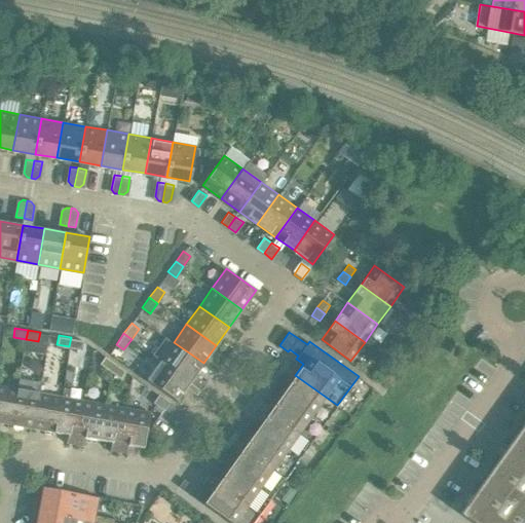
[(82,349),(83,340),(71,337),(69,346),(82,349)]
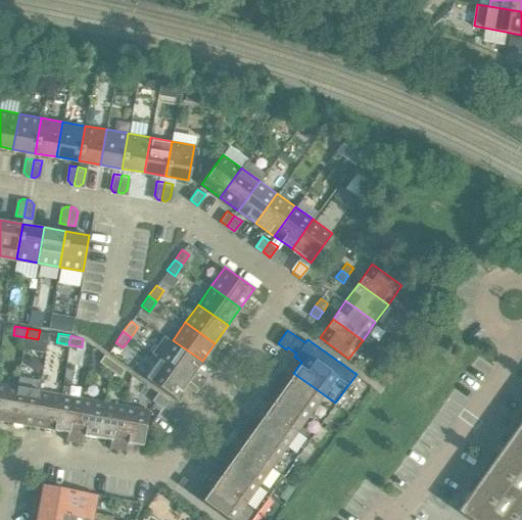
[(189,379),(202,361),(173,340),(159,358),(189,379)]
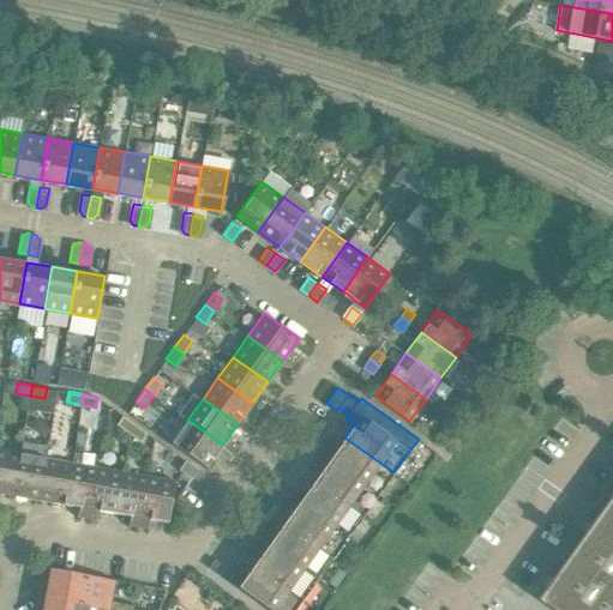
[(128,432),(136,423),(122,415),(116,423),(128,432)]
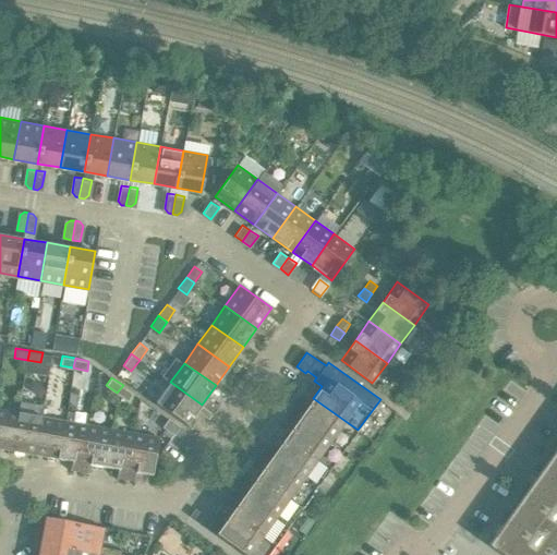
[(202,405),(170,382),(156,402),(188,424),(202,405)]
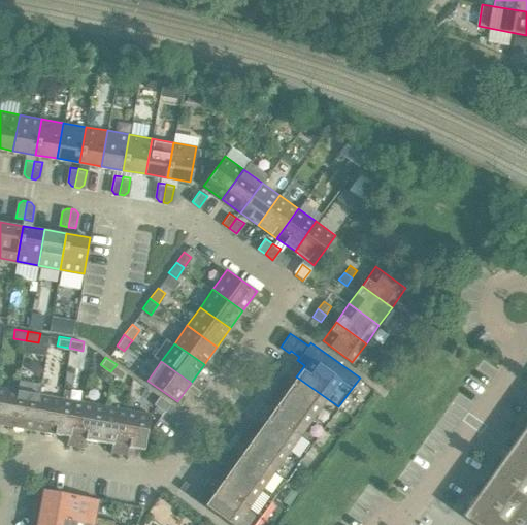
[(127,371),(117,364),(110,371),(122,380),(127,371)]
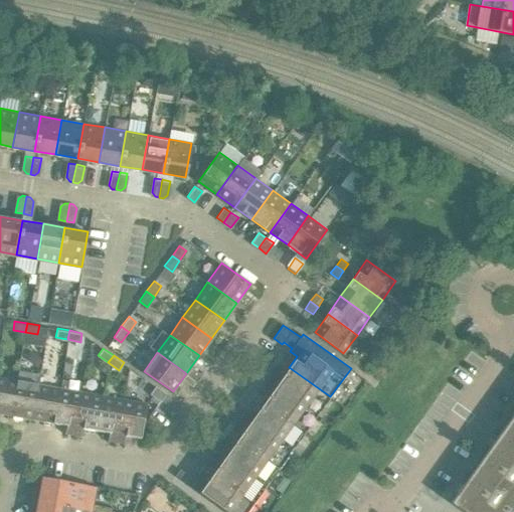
[(261,373),(266,366),(258,360),(252,367),(261,373)]
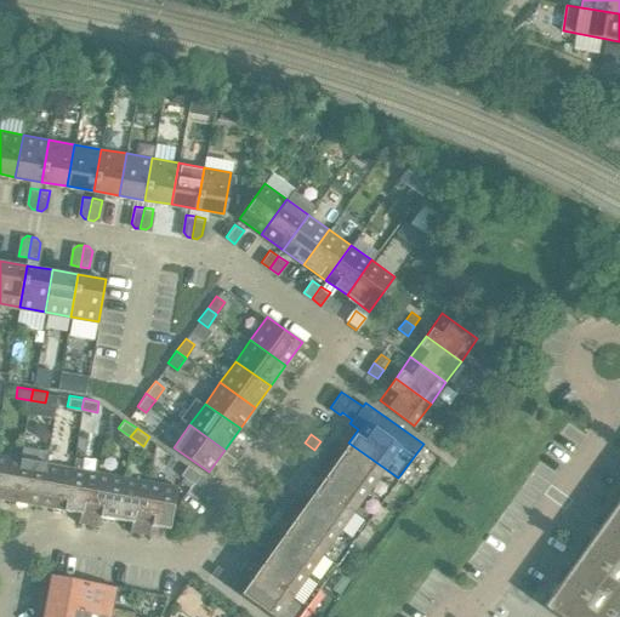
[(314,450),(305,443),(299,451),(308,458),(314,450)]
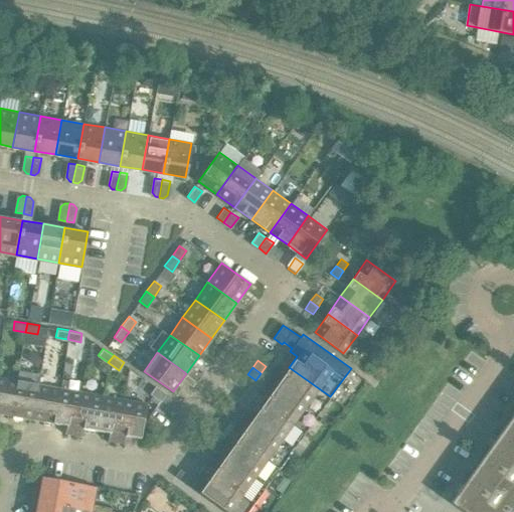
[(330,396),(289,367),(282,378),(272,371),(268,377),(318,413),(330,396)]
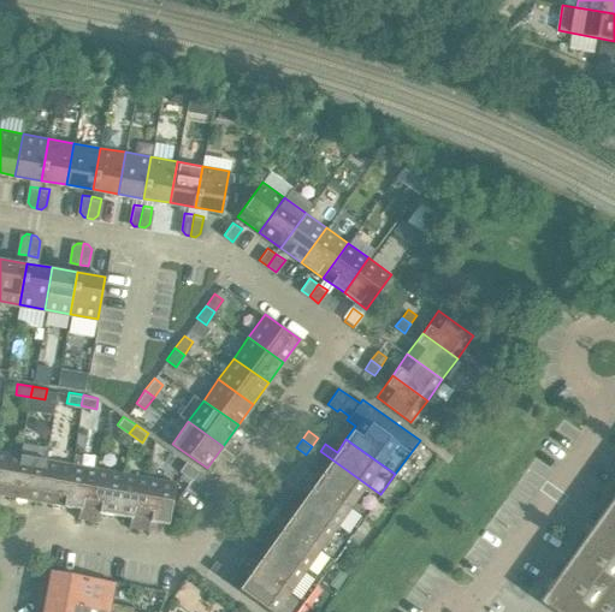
[(0,493),(13,495),(21,453),(0,450),(0,493)]
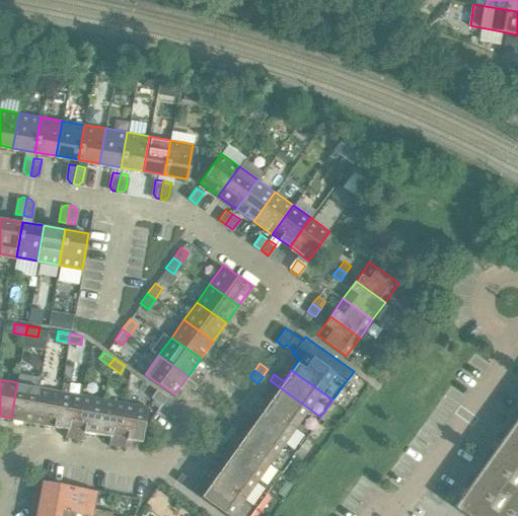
[(320,417),(270,380),(265,387),(274,394),(266,406),(307,436),(320,417)]
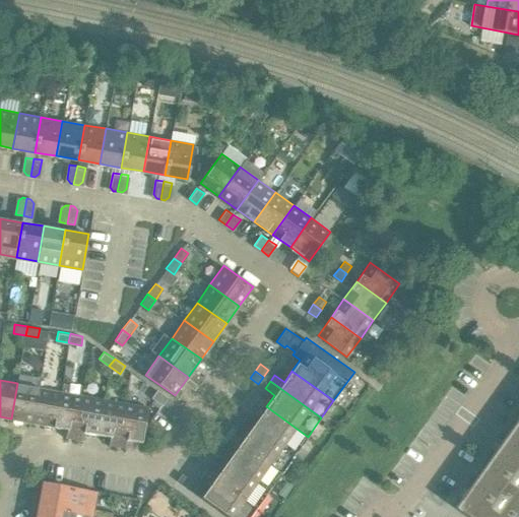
[(33,423),(39,387),(17,383),(11,418),(33,423)]
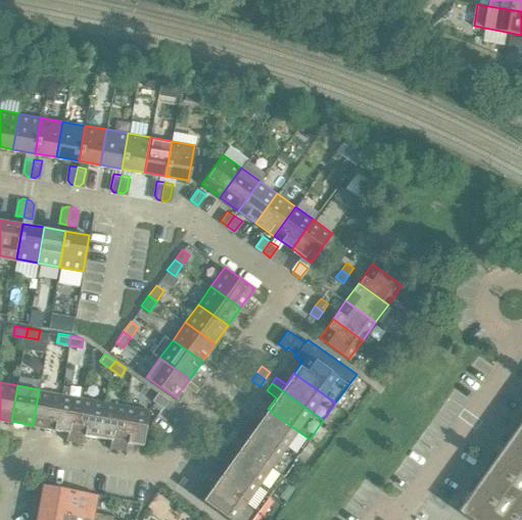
[(55,429),(61,393),(39,389),(33,425),(55,429)]
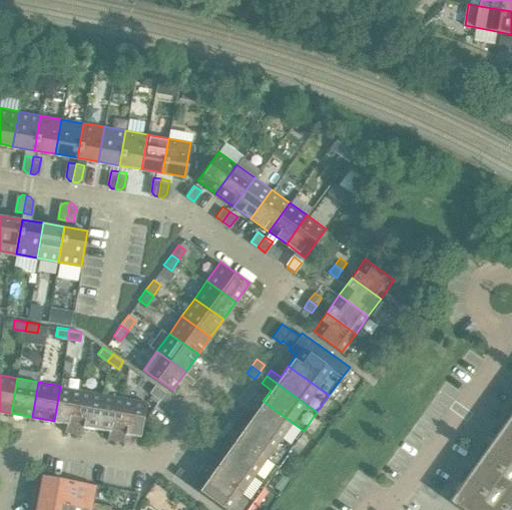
[(165,391),(155,384),(149,391),(160,399),(165,391)]
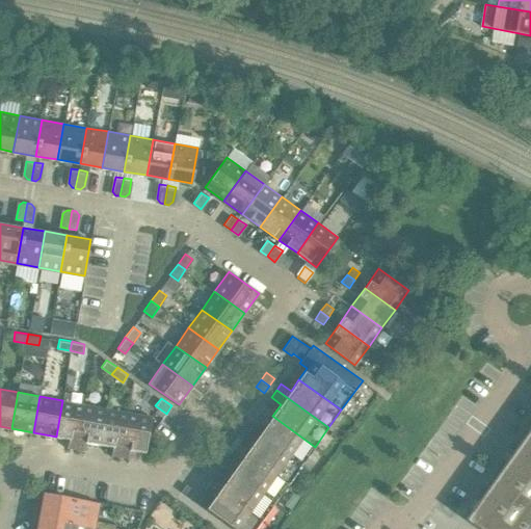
[(76,448),(84,403),(62,400),(56,437),(68,439),(67,447),(76,448)]
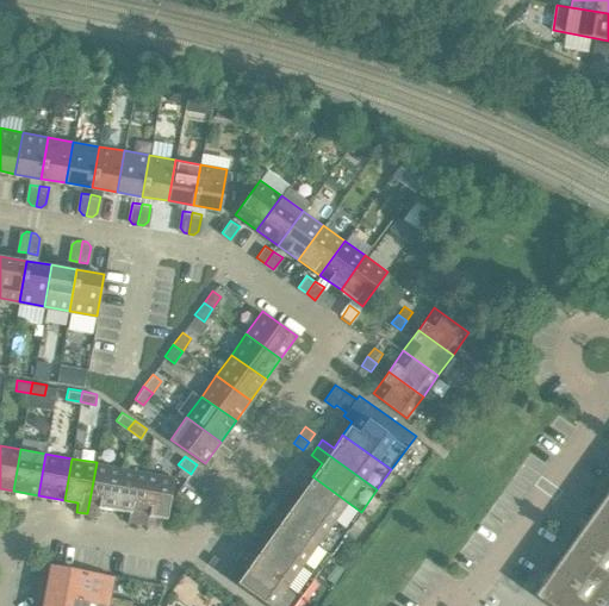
[(115,508),(122,467),(97,462),(87,513),(98,516),(100,506),(115,508)]
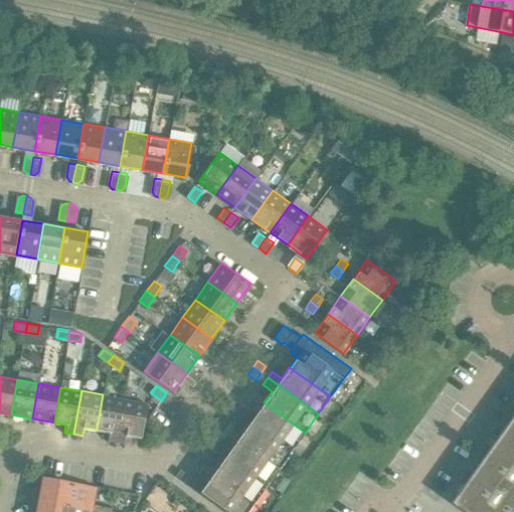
[(117,442),(124,398),(103,394),(97,430),(109,432),(108,440),(117,442)]
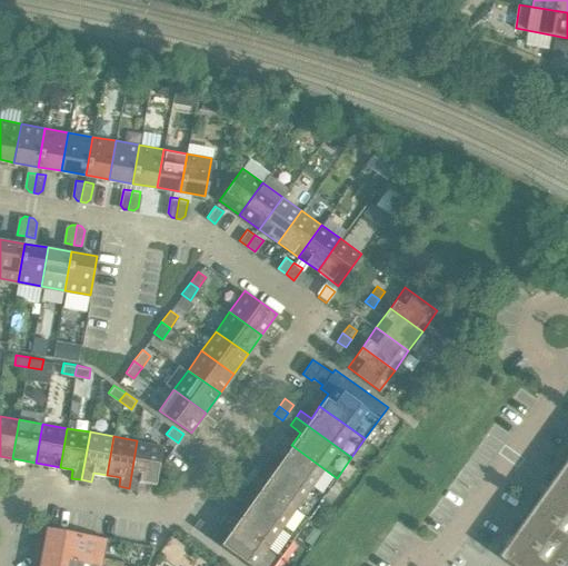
[(265,445),(256,439),(250,446),(259,453),(265,445)]
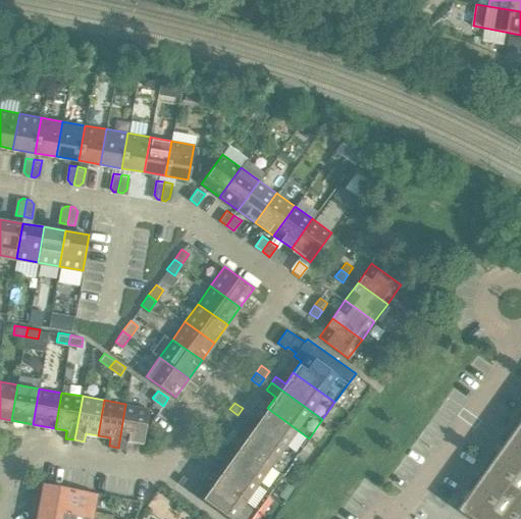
[(142,444),(149,408),(125,404),(118,448),(127,449),(128,442),(142,444)]
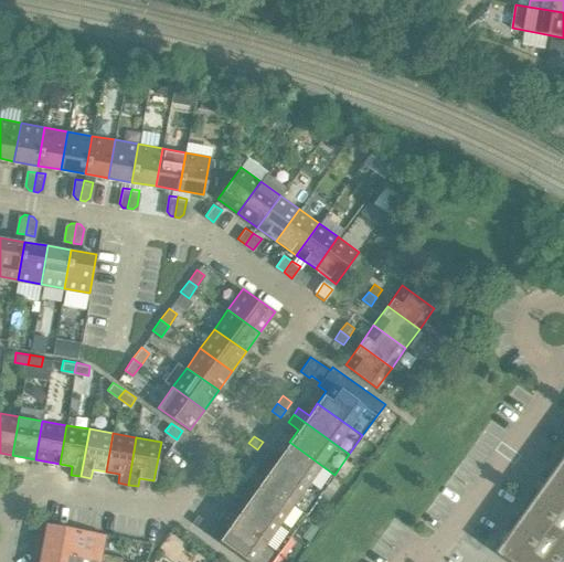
[(334,475),(289,442),(280,454),(270,447),(265,454),(320,494),(334,475)]
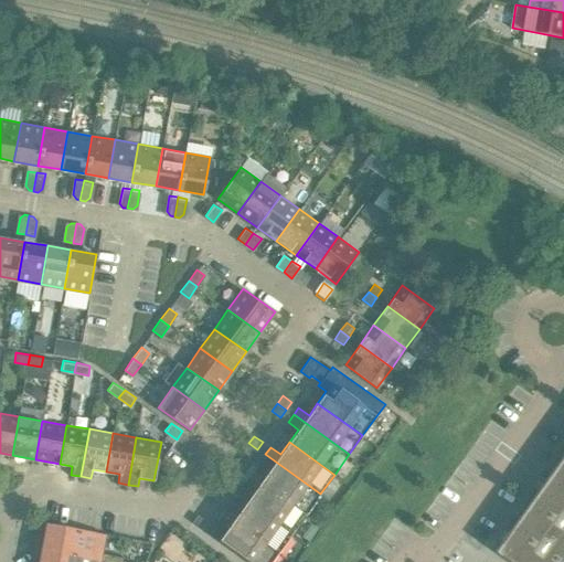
[(253,457),(257,449),(248,443),(243,451),(253,457)]
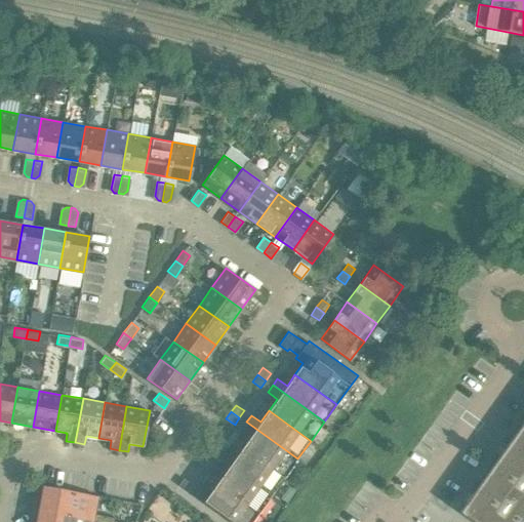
[(297,458),(246,422),(241,429),(251,436),(243,447),(284,477),(297,458)]
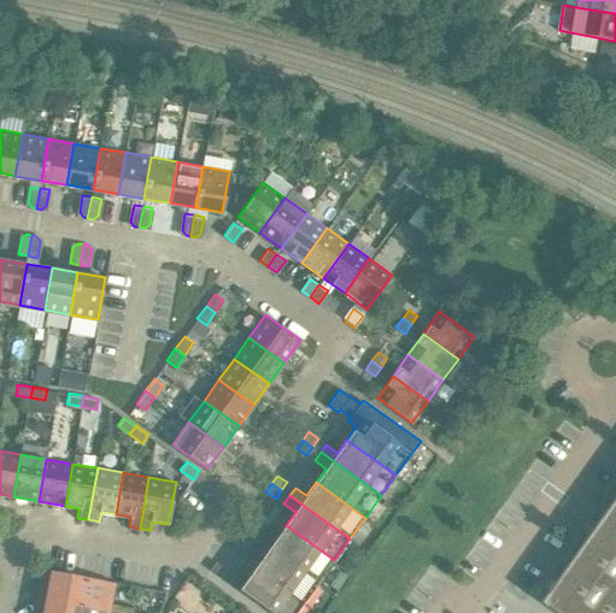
[(615,500),(544,602),(557,612),(615,612),(615,500)]
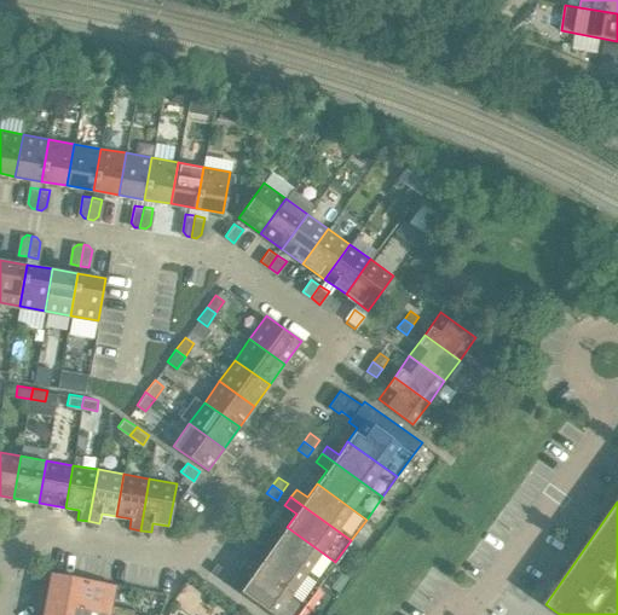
[(252,534),(258,526),(248,520),(242,527),(252,534)]
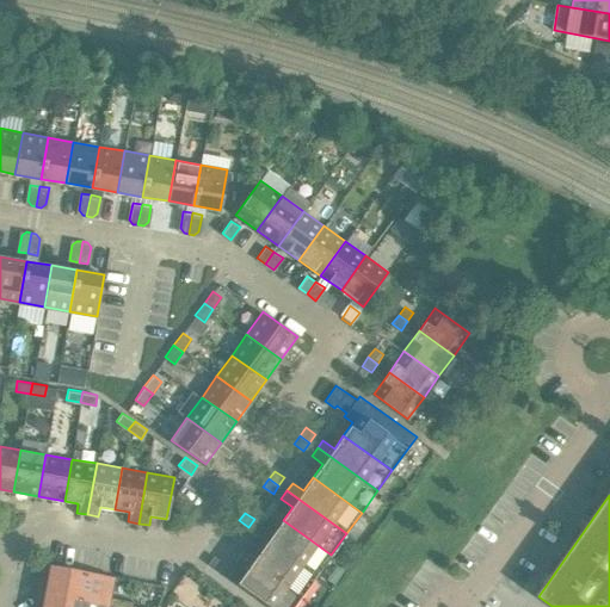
[(244,536),(248,527),(239,520),(233,528),(244,536)]
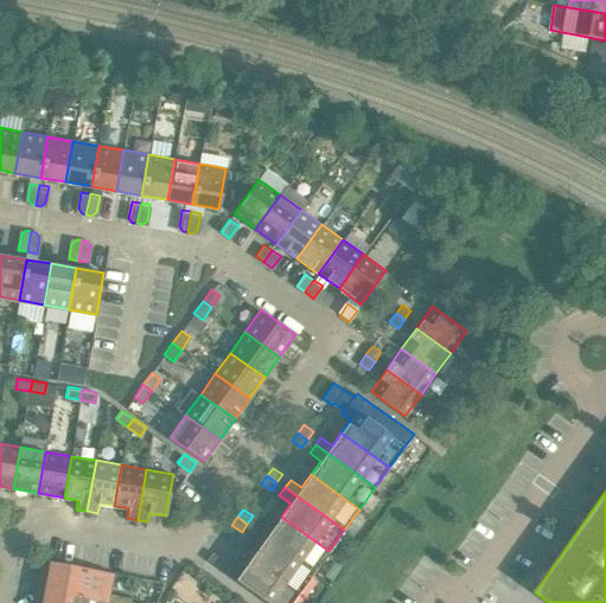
[(329,551),(281,517),(272,530),(260,521),(255,530),(314,572),(329,551)]
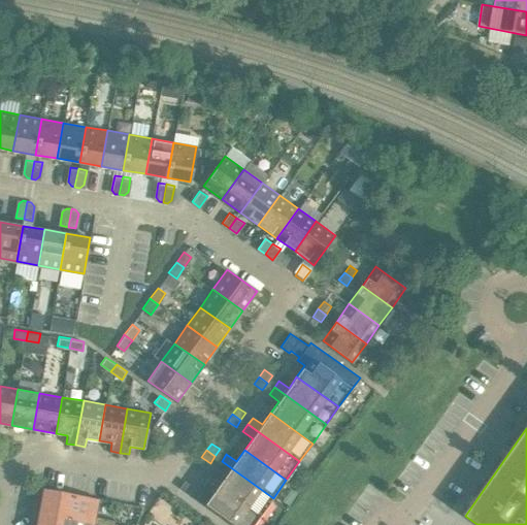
[(273,498),(222,461),(217,467),(226,474),(218,486),(260,516),(273,498)]
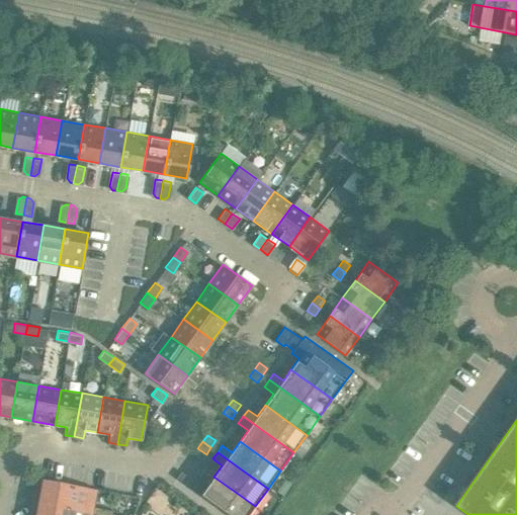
[(185,484),(189,477),(181,470),(176,478),(185,484)]
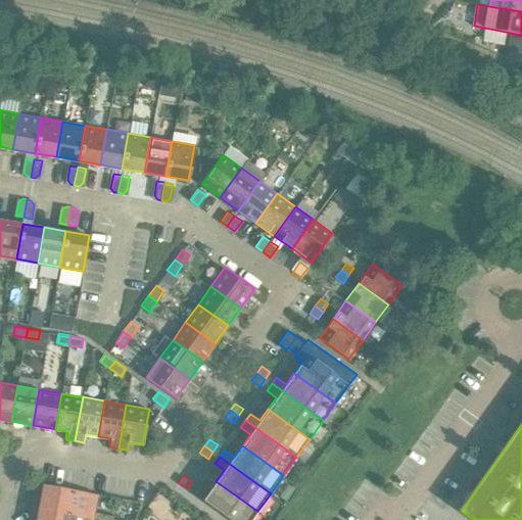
[(250,519),(257,511),(216,481),(207,492),(198,486),(193,492),(230,519),(250,519)]
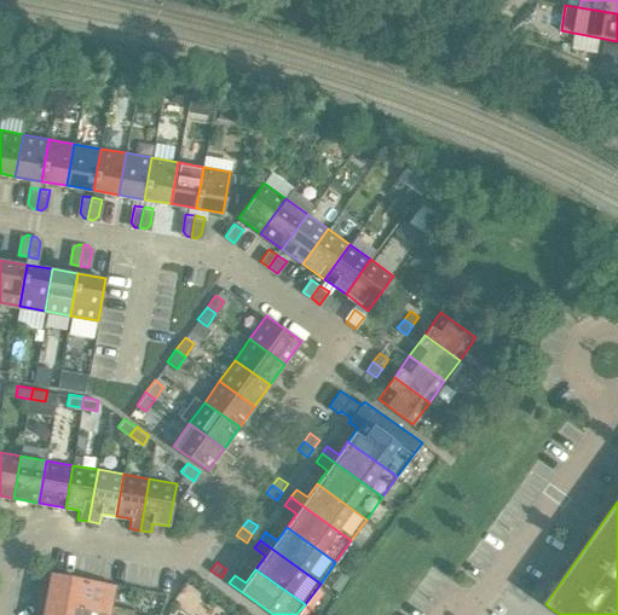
[(51,572),(46,597),(110,609),(109,614),(115,614),(121,614),(123,605),(111,603),(115,582),(51,572)]
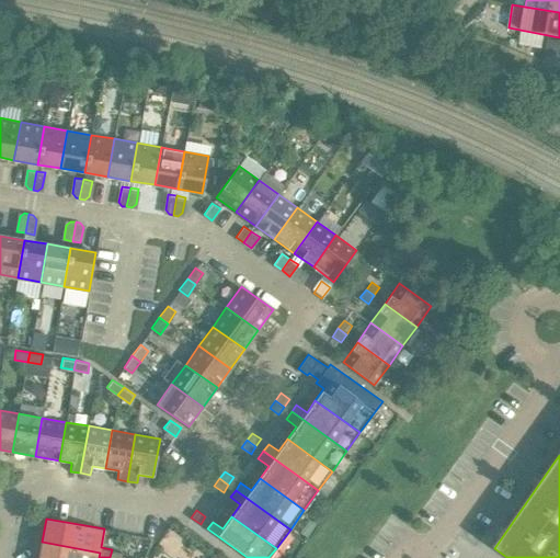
[(100,553),(42,542),(38,557),(99,557),(100,553)]
